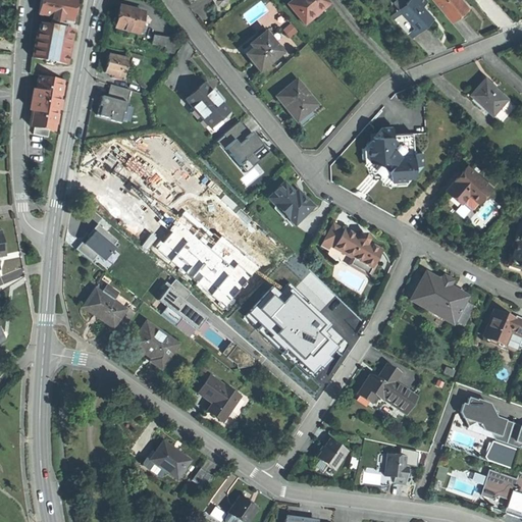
[(44,60),(56,63),(67,64),(71,42),(73,30),(63,28),(64,19),(72,20),(76,0),(40,0),(38,14),(52,17),(51,25),(41,24),(40,33),(37,33),(33,58),(44,60)]
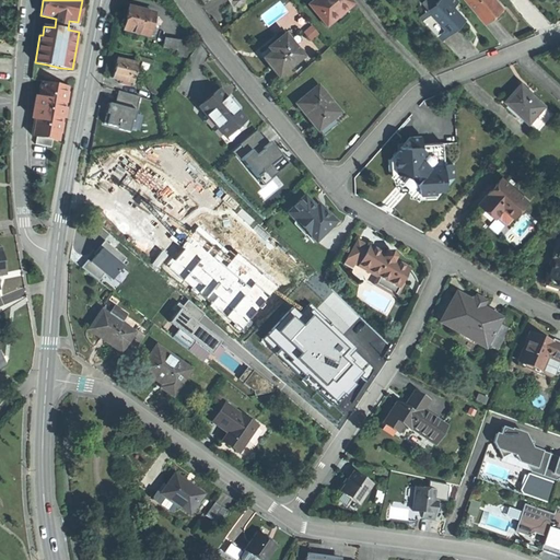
[(313,0),(308,4),(326,25),(339,14),(353,3),(350,0),(313,0)]
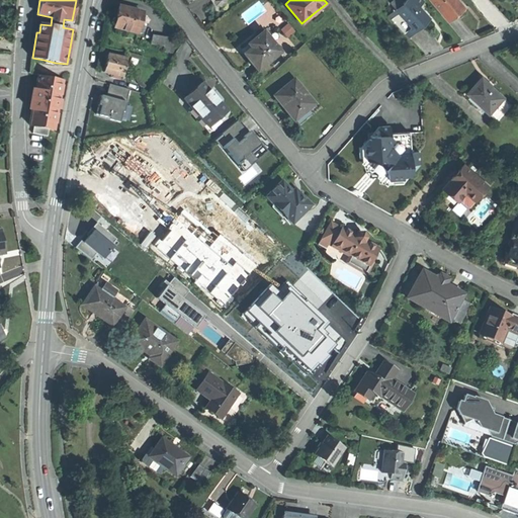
[(397,10),(415,31),(421,26),(429,19),(418,7),(424,2),(421,0),(405,0),(402,2),(404,4),(397,10)]
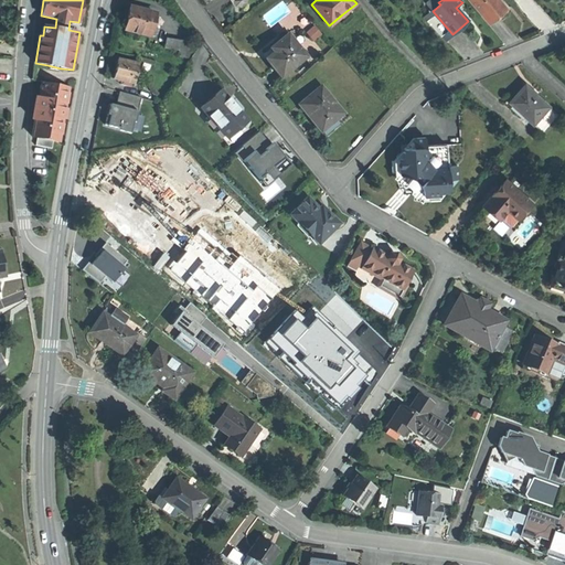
[(498,0),(469,0),(486,19),(496,11),(503,4),(498,0)]
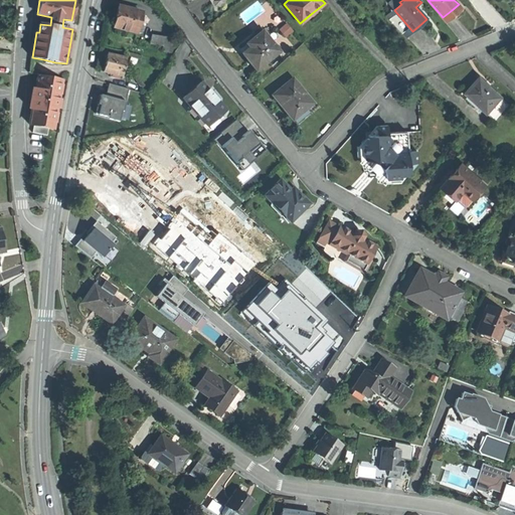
[(137,30),(139,23),(141,10),(119,5),(118,12),(117,16),(115,15),(113,16),(112,21),(113,23),(116,23),(115,26),(137,30)]
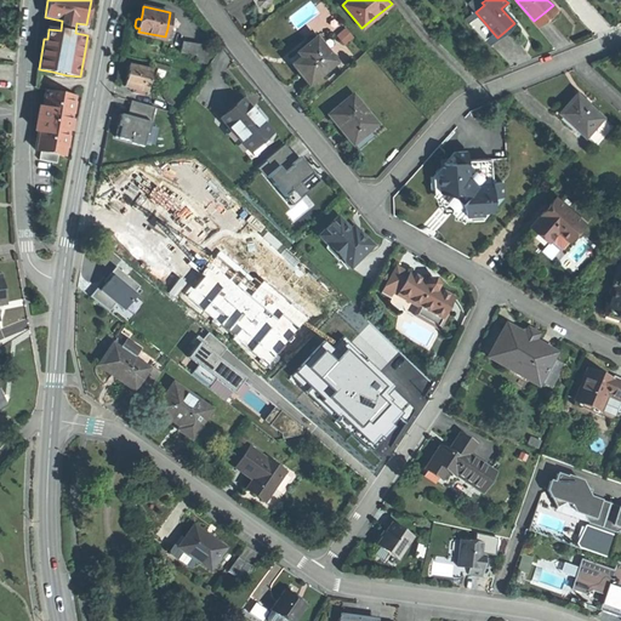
[(490,44),(497,38),(476,12),(467,18),(469,21),(468,22),(484,40),(485,39),(490,44)]
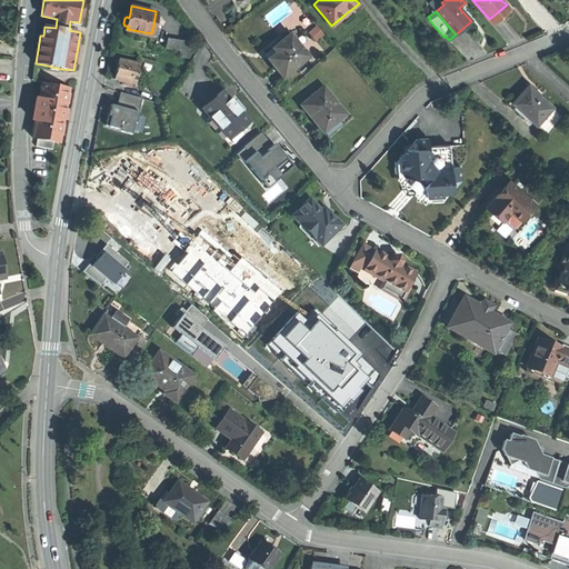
[(319,41),(325,36),(316,26),(310,30),(319,41)]
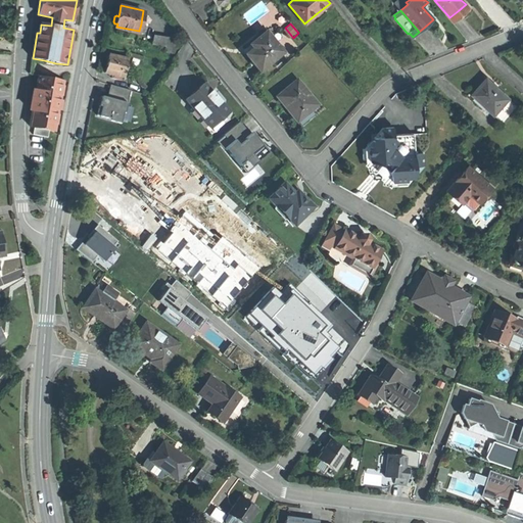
[(253,62),(260,70),(284,52),(267,31),(250,44),(253,48),(246,54),(253,62)]
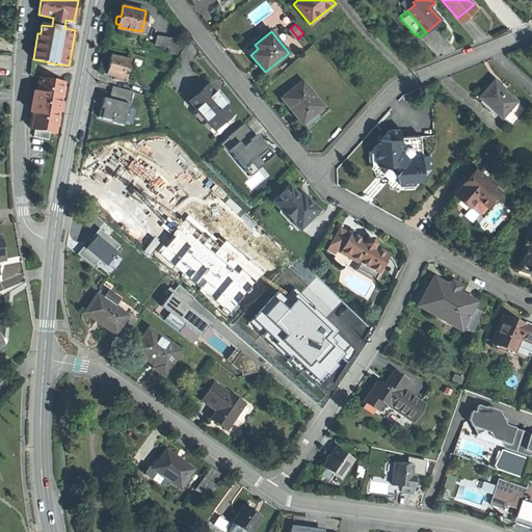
[(165,45),(167,36),(155,33),(153,42),(165,45)]
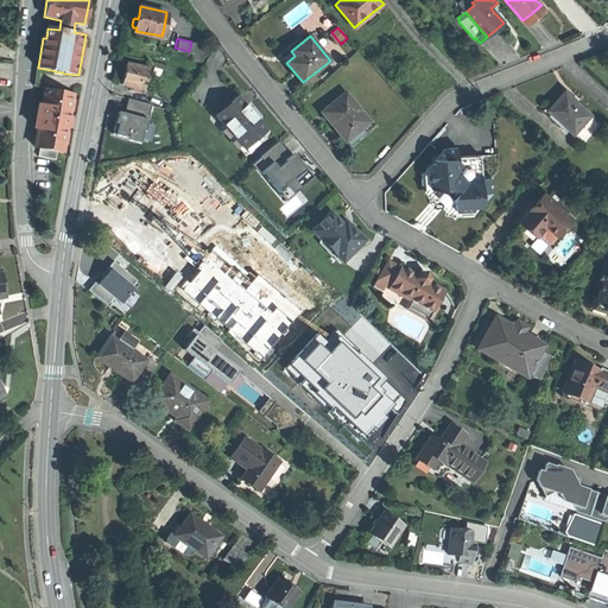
[(191,42),(189,51),(188,58),(198,61),(202,44),(191,42)]
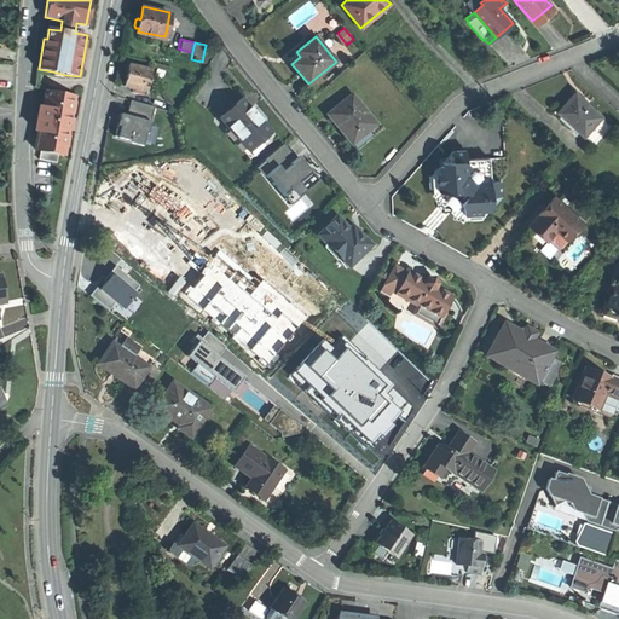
[(148,90),(152,68),(131,63),(128,74),(126,85),(148,90)]
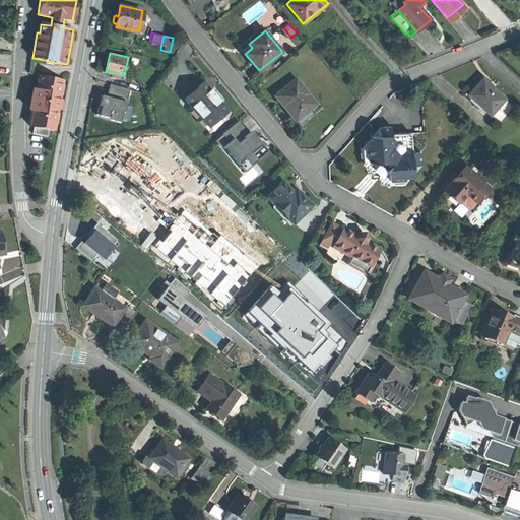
[(39,76),(36,92),(33,111),(29,128),(35,128),(34,136),(48,138),(49,131),(54,132),(57,111),(59,111),(60,108),(60,104),(58,103),(62,80),(39,76)]
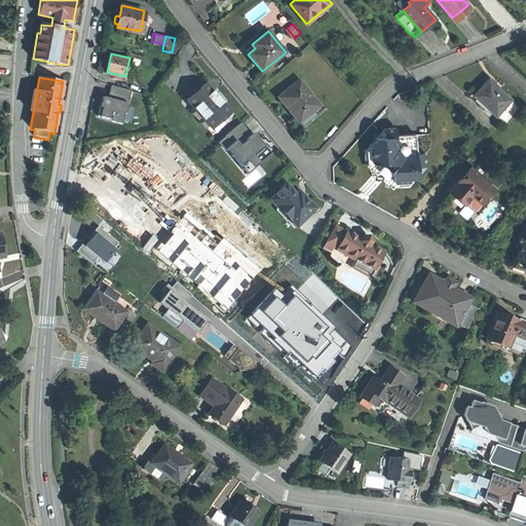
[(475,95),(488,107),(496,114),(511,99),(489,78),(482,86),(475,95)]
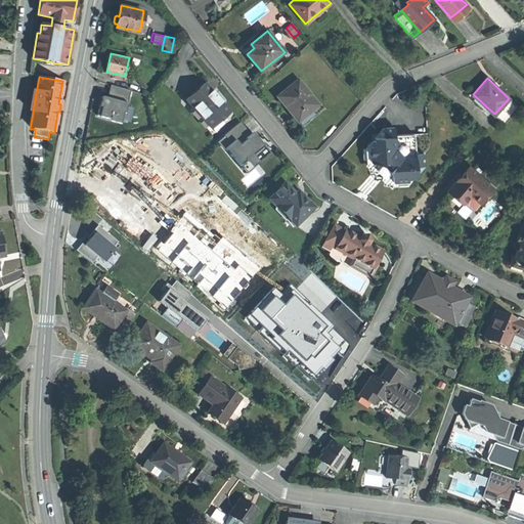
[(299,121),(308,114),(319,104),(299,80),(278,96),(290,110),(299,121)]
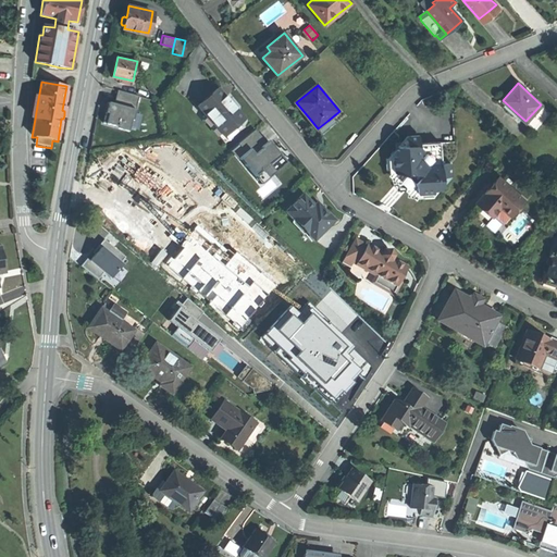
[(218,87),(198,104),(225,136),(245,119),(231,102),(218,87)]
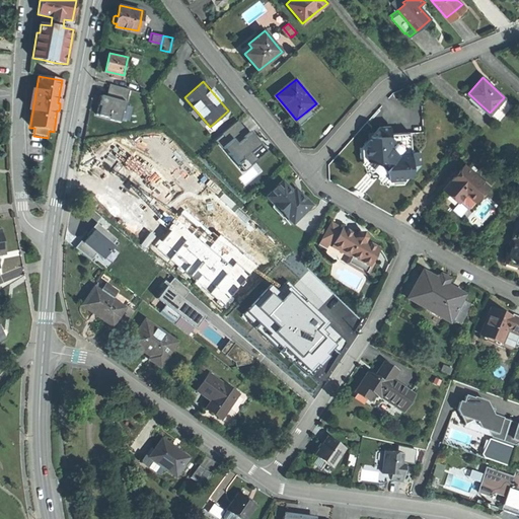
[(131,90),(109,84),(106,97),(101,96),(96,115),(120,122),(126,102),(127,103),(131,90)]
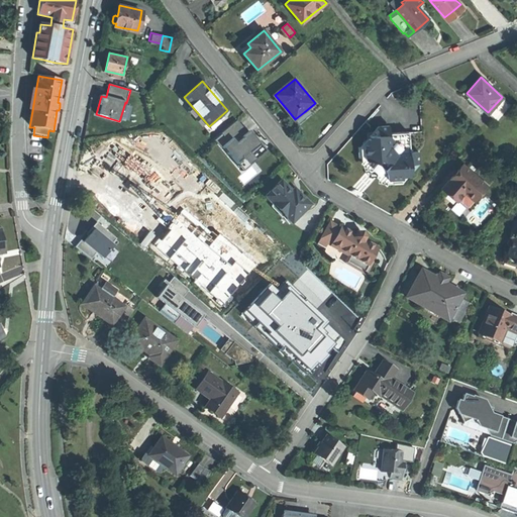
[(478,107),(480,105),(467,93),(464,91),(462,93),(478,107)]
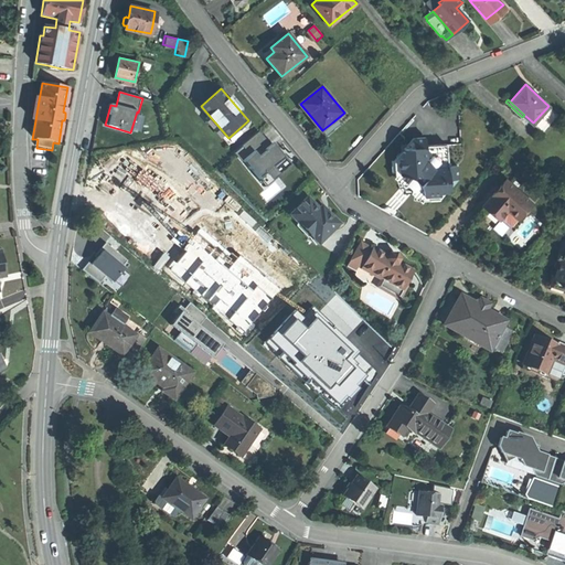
[(336,127),(332,123),(322,130),(326,135),(336,127)]
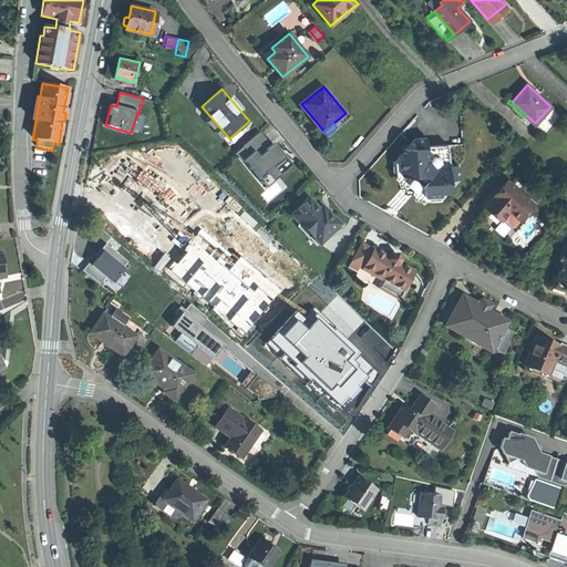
[(278,150),(274,143),(271,145),(260,132),(243,147),(247,153),(251,150),(254,153),(249,156),(244,161),(247,165),(259,181),(274,169),(279,177),(292,166),(278,150)]
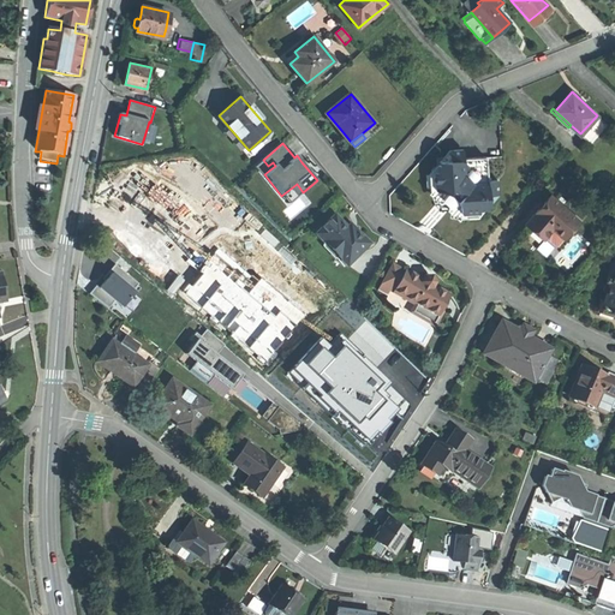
[(464,154),(451,155),(451,160),(440,161),(441,171),(437,171),(439,183),(449,192),(454,186),(463,195),(458,199),(467,208),(479,208),(479,204),(489,204),(489,195),(499,193),(499,180),(488,180),(487,157),(464,159),(464,154)]
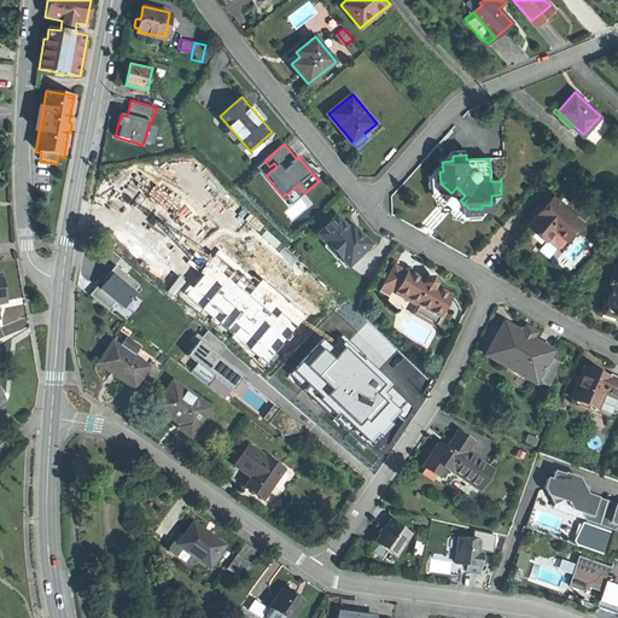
[(432,193),(441,184),(439,172),(443,172),(442,162),(435,172),(432,193)]
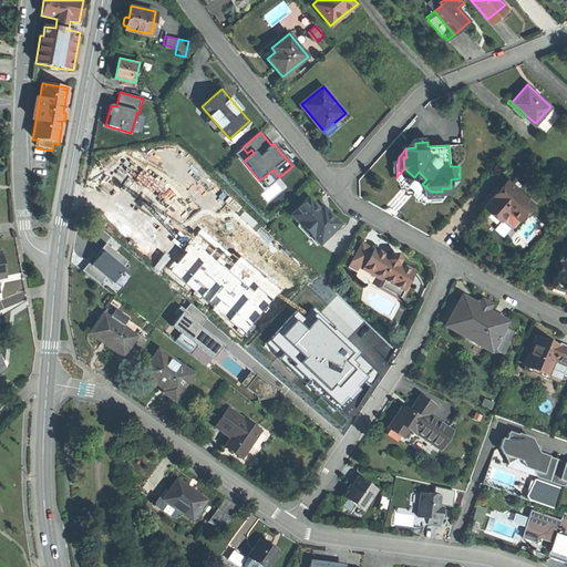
[(406,186),(414,177),(404,168),(397,177),(406,186)]
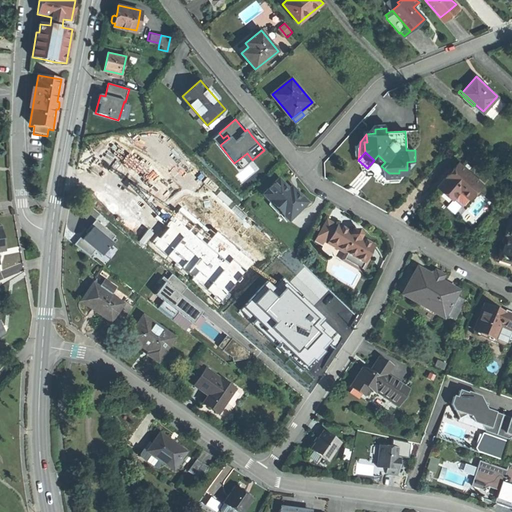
[(374,174),(381,166),(385,162),(378,155),(374,160),(367,168),(370,171),(374,174)]
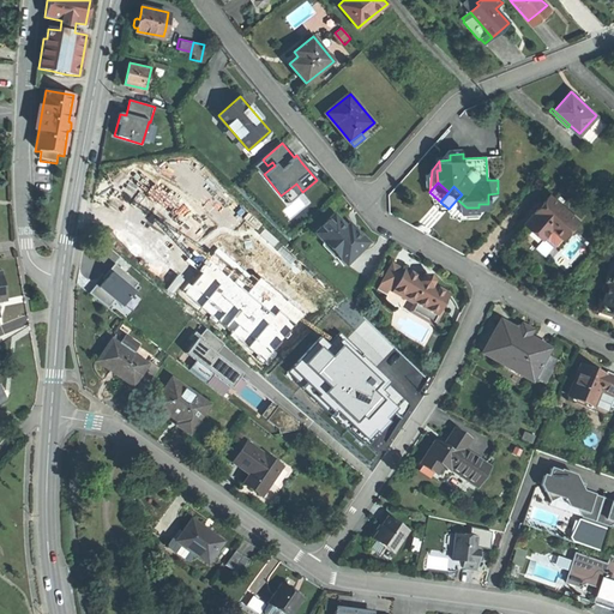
[(488,194),(488,204),(498,193),(488,194)]
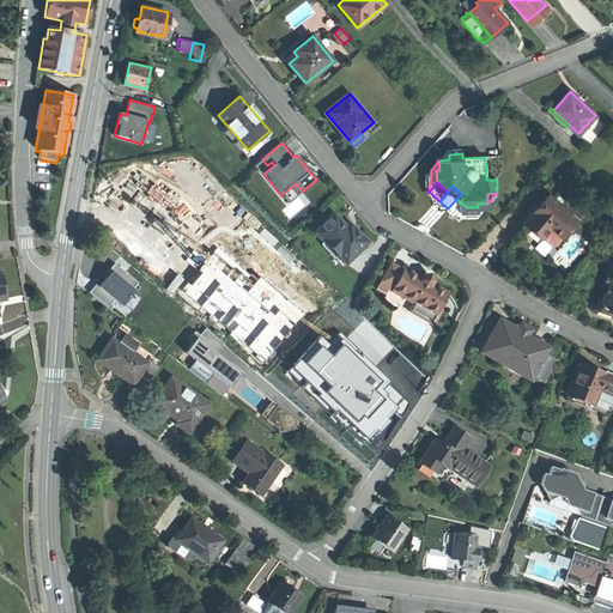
[(569,230),(577,219),(548,194),(526,220),(536,230),(542,236),(551,226),(556,230),(562,224),(569,230)]
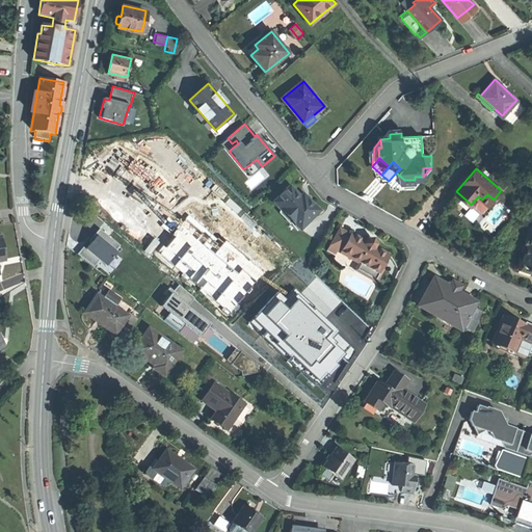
[(397,189),(404,180),(396,173),(389,181),(397,189)]
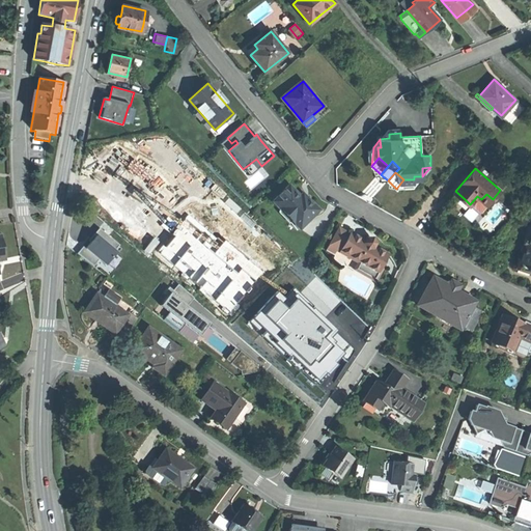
[(396,189),(415,185),(422,176),(414,176),(414,179),(403,179),(396,189)]
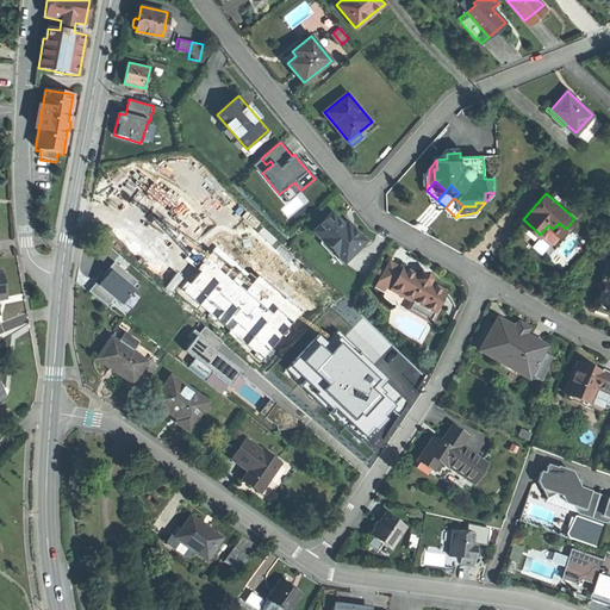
[(344,226),(332,213),(313,232),(344,265),(367,242),(353,228),(349,231),(344,226)]
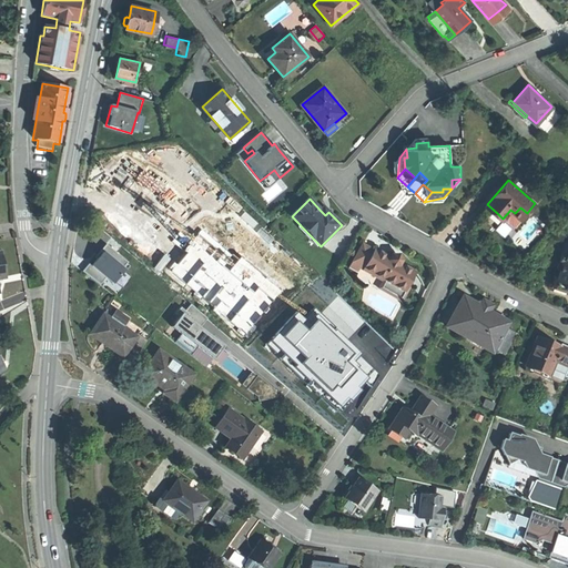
[(515,213),(521,219),(527,213),(520,208),(515,213)]
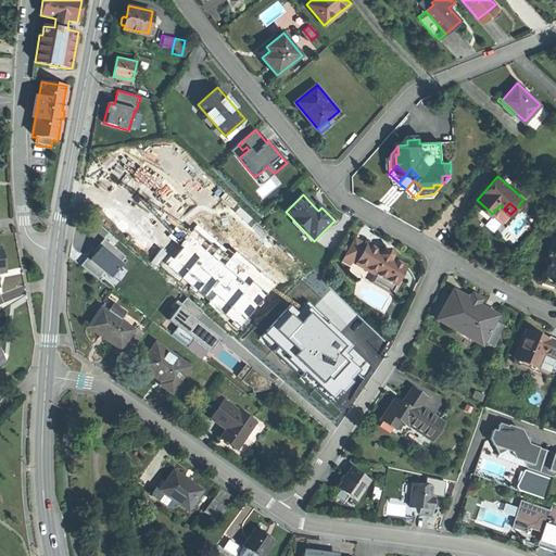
[(504,220),(510,214),(504,209),(500,205),(492,214),(493,214),(502,220),(504,220)]
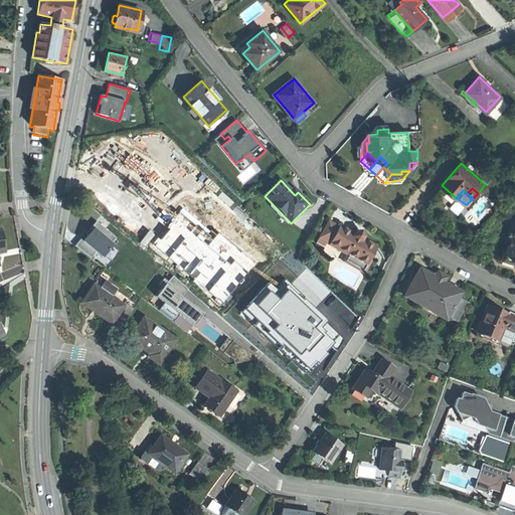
[(213,214),(178,197),(176,201),(170,198),(160,192),(149,214),(177,228),(180,223),(203,235),(213,214)]
